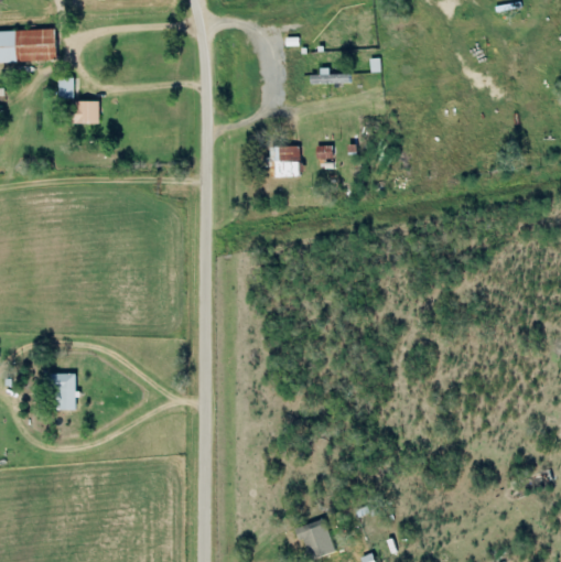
[(0,62),(53,61),(52,30),(0,31),(0,62)]
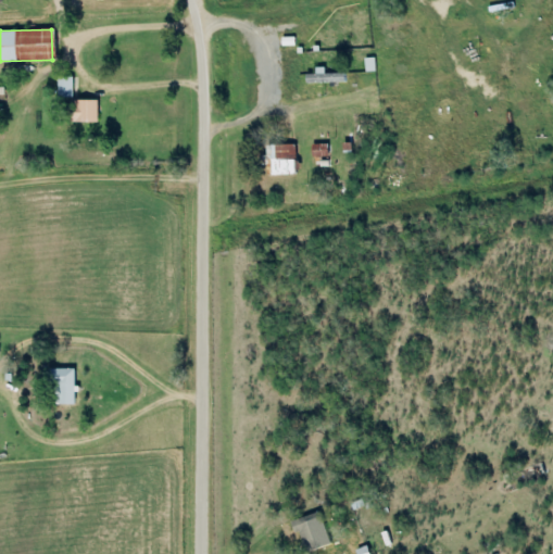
[(324,73),(324,66),(315,66),(315,73),(305,73),(305,83),(344,82),(343,72),(324,73)]
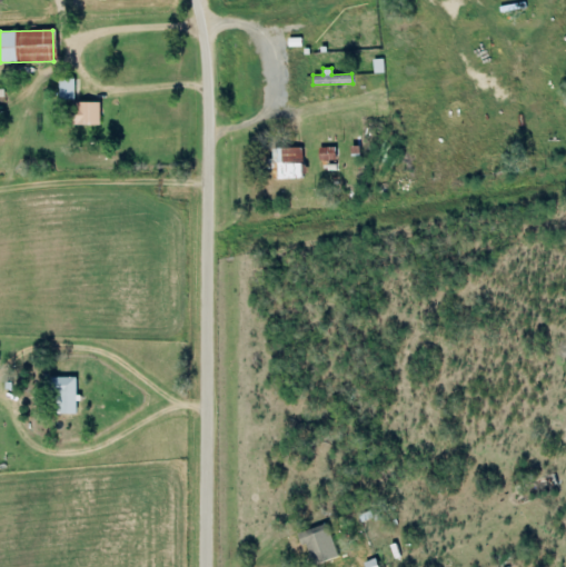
[(58,98),(73,99),(73,78),(58,78),(58,98)]
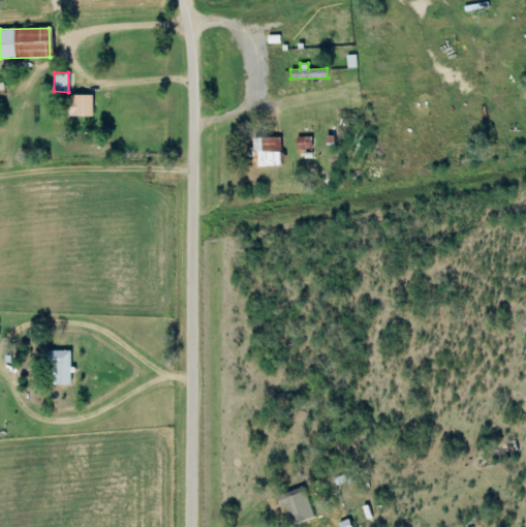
[(92,116),(92,94),(70,94),(70,115),(92,116)]
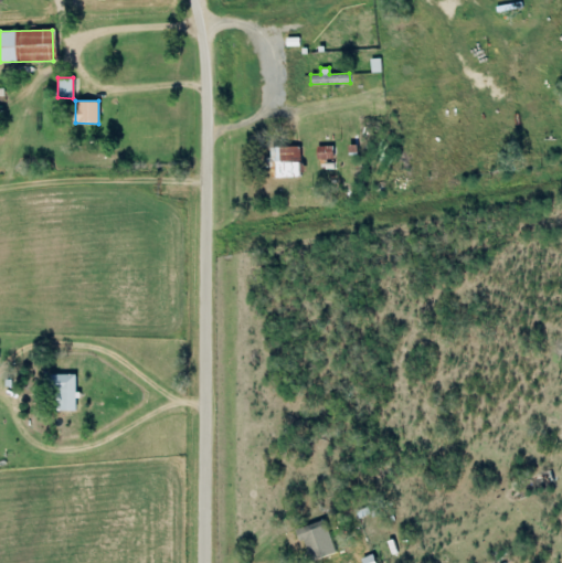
[(299,177),(299,147),(271,147),(271,160),(277,160),(277,177),(299,177)]
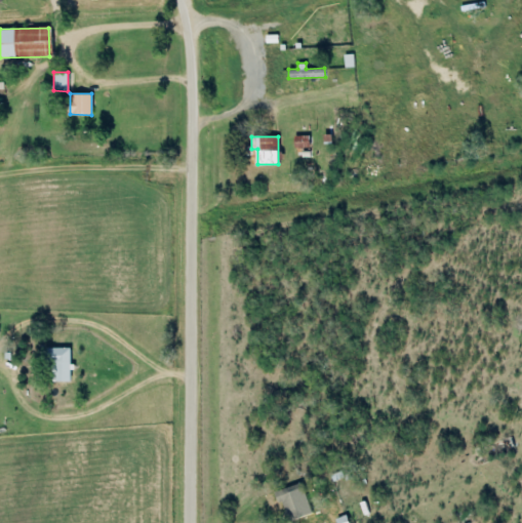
[(49,380),(70,380),(70,348),(48,348),(49,380)]
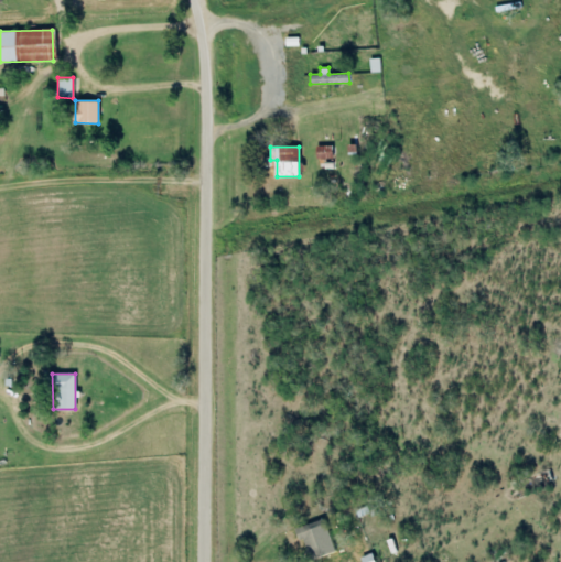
[(309,560),(333,552),(322,519),(298,527),(309,560)]
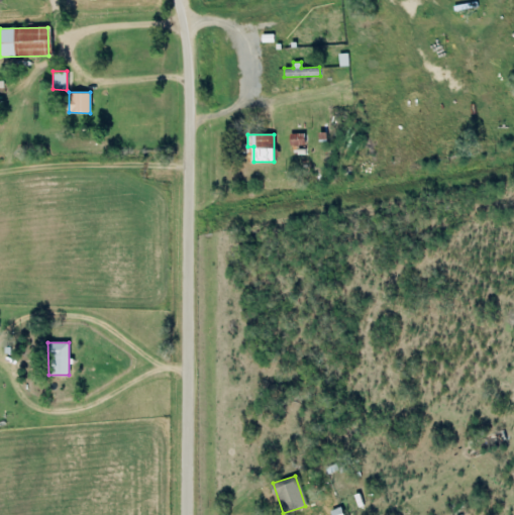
All buildings are outlined.
